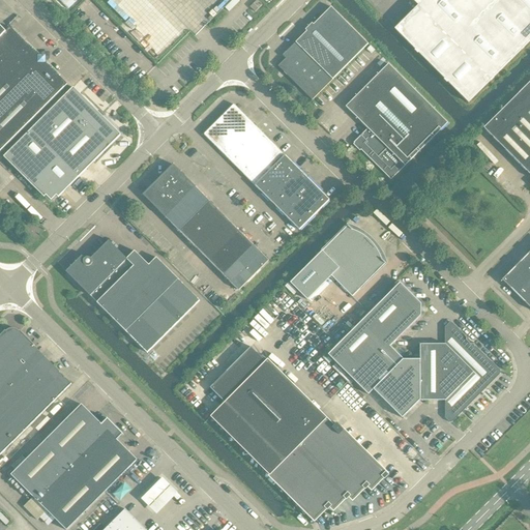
[(253,5),(258,9),(262,5),(257,0),(253,5)]
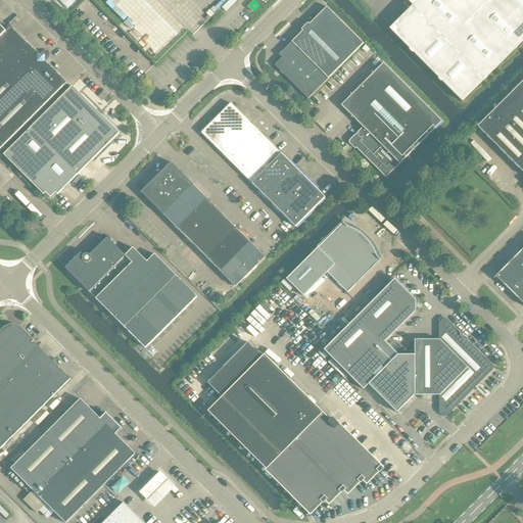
[(522,0),(406,0),(413,6),(389,30),(403,44),(462,102),(522,40),(522,0)]
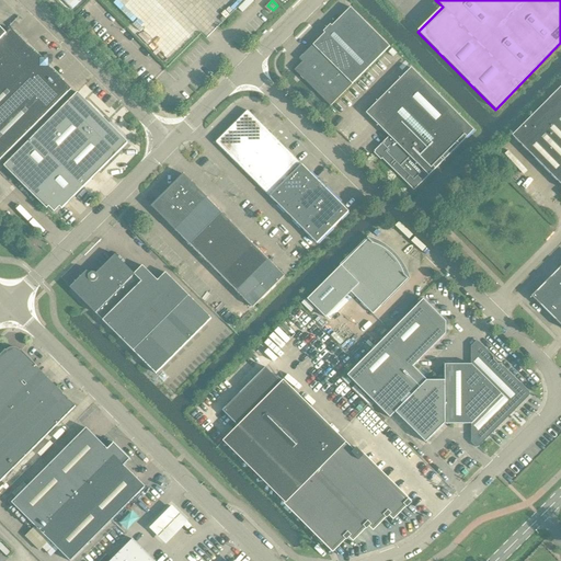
[(304,55),(308,59),(296,71),(330,106),(390,47),(351,8),(304,55)]
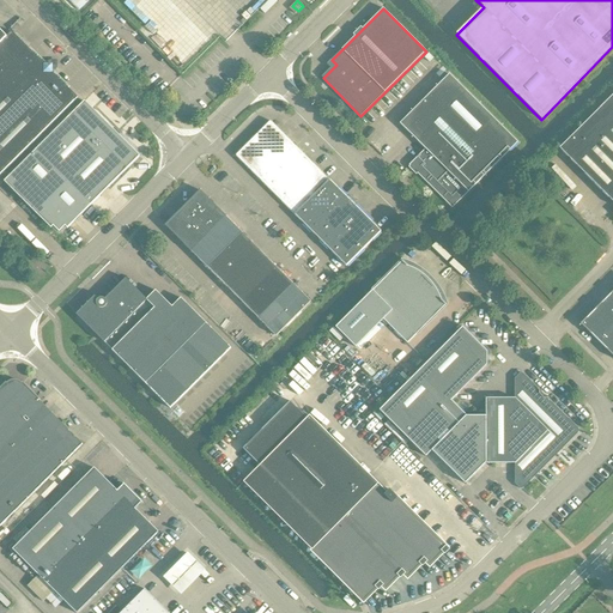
[(5,36),(0,40),(0,175),(78,98),(12,32),(6,37),(5,36)]
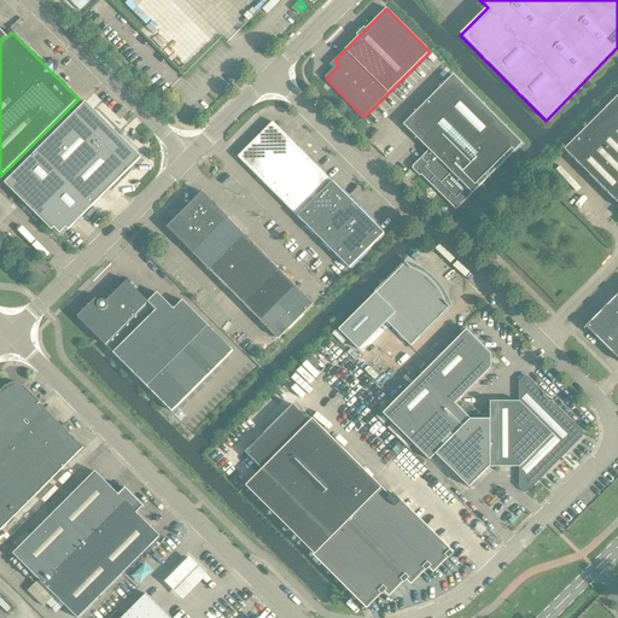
[(453,75),(403,126),(429,151),(413,167),(455,210),(522,144),(453,75)]
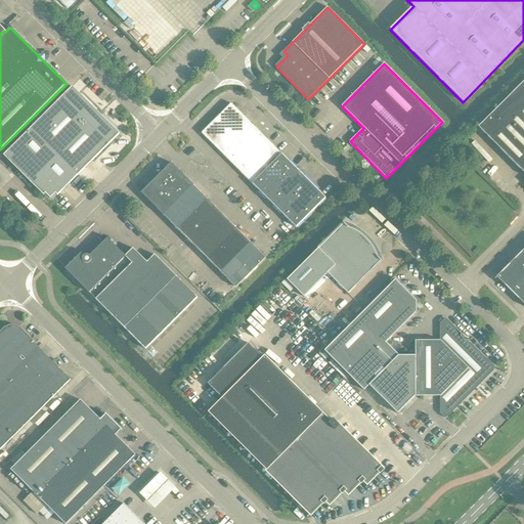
[(523,81),(478,127),(523,173),(523,81)]
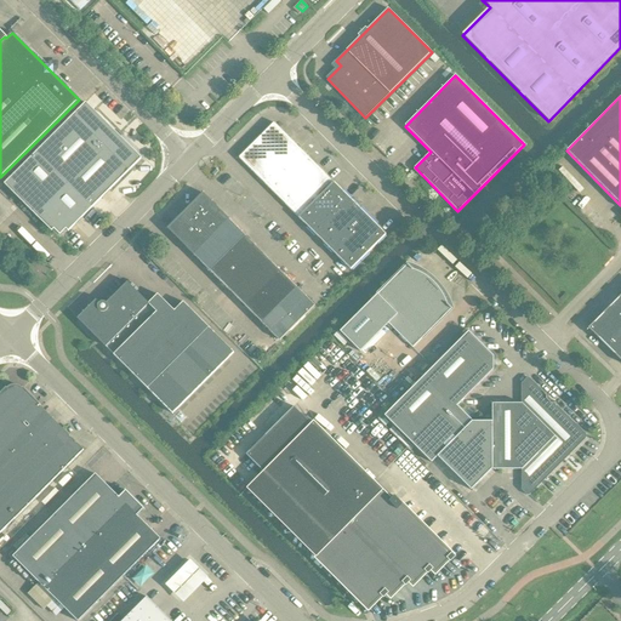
[(45,144),(101,199),(141,159),(86,103),(45,144)]
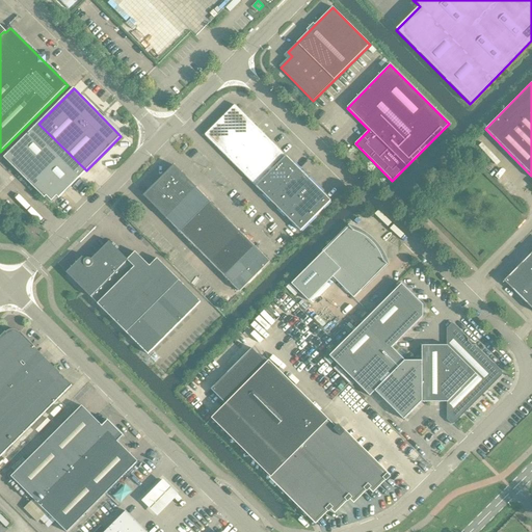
[(227,158),(242,142),(257,128),(234,105),(204,135),(227,158)]
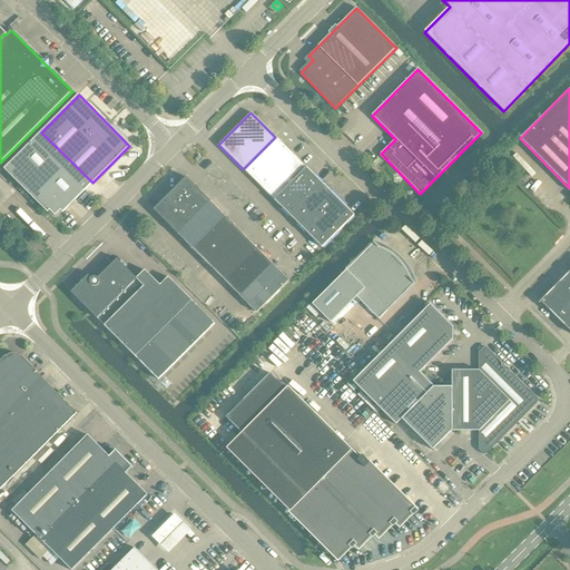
[(62,213),(92,183),(41,133),(5,169),(48,213),(49,210),(55,216),(60,210),(62,213)]
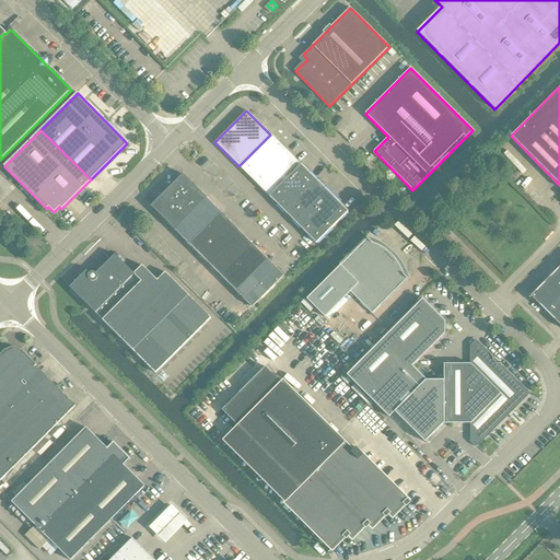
[(270,165),(286,150),(270,135),(255,150),(270,165)]
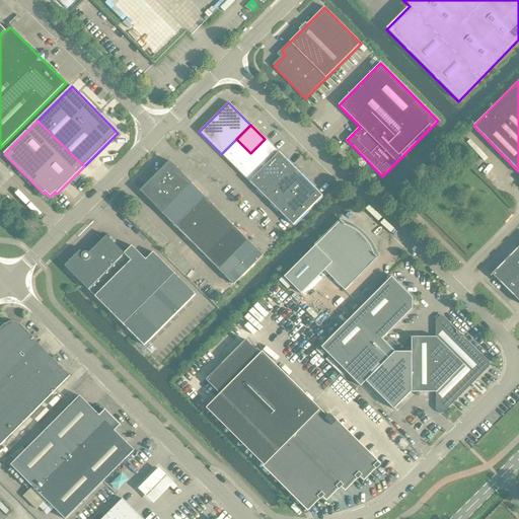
[(249,182),(279,153),(265,139),(250,153),(236,139),(221,154),(249,182)]
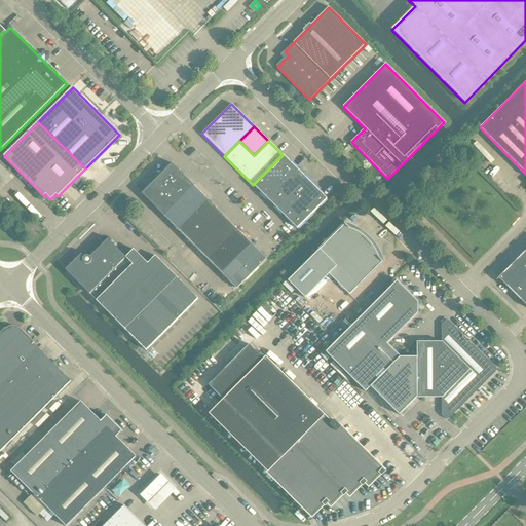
[(297,229),(312,214),(327,199),(283,155),(253,185),(297,229)]
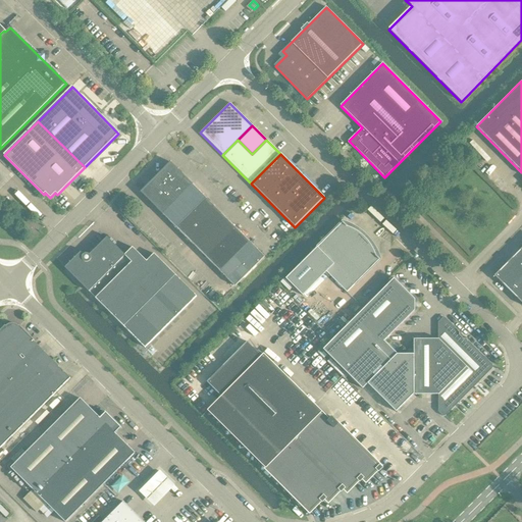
[(192,214),(207,199),(170,163),(141,193),(162,214),(177,200),(192,214)]
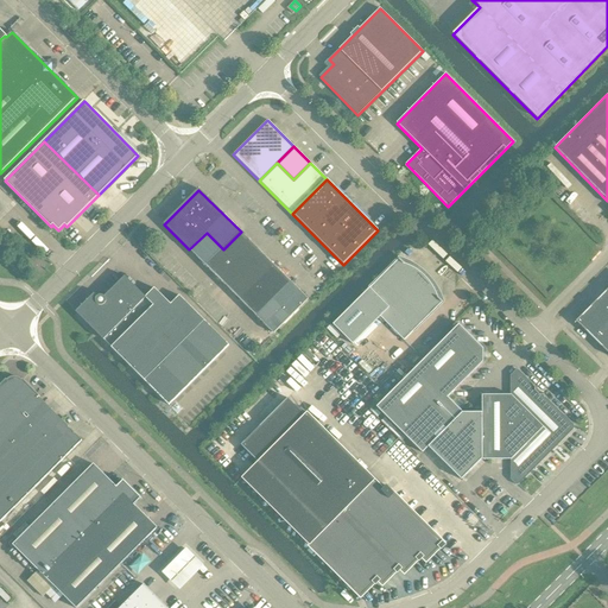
[(240,266),(258,249),(241,232),(223,249),(240,266)]
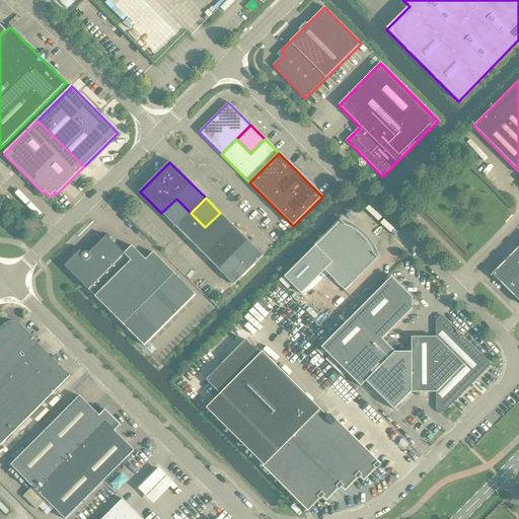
[(176,227),(191,213),(176,199),(161,213),(176,227)]
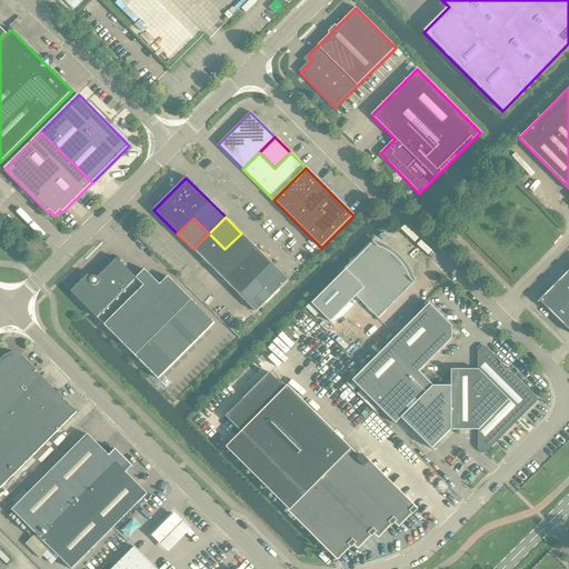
[(209,266),(225,249),(209,233),(193,249),(209,266)]
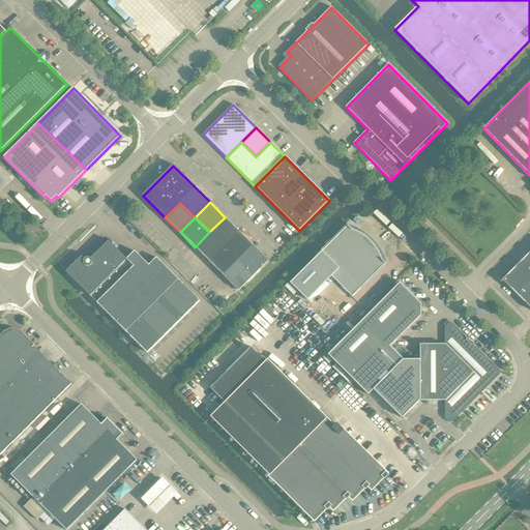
[(209,262),(224,246),(239,232),(225,217),(209,232),(195,247),(209,262)]
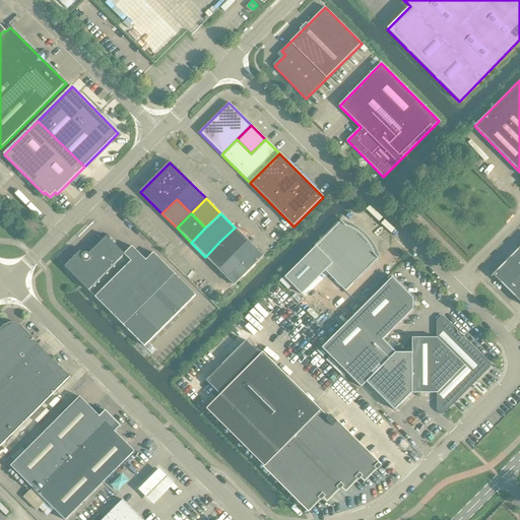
[(345,291),(374,263),(378,259),(374,254),(372,248),(368,242),(364,237),(358,233),(351,229),(345,225),(341,221),(284,278),(302,295),(323,273),(327,277),(329,275),(345,291)]
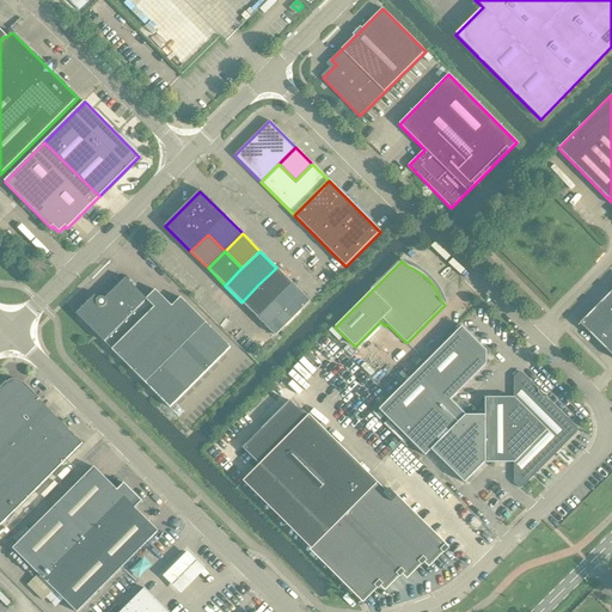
[(258,319),(275,301),(293,285),(276,268),(258,285),(242,303),(258,319)]
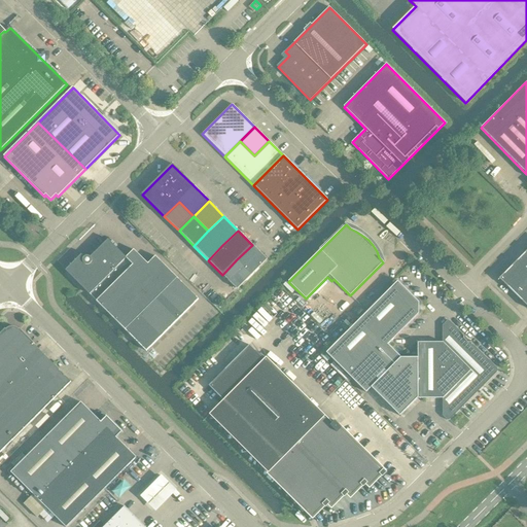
[(65,271),(146,351),(199,300),(155,256),(147,265),(134,250),(126,257),(108,240),(88,260),(81,254),(65,271)]
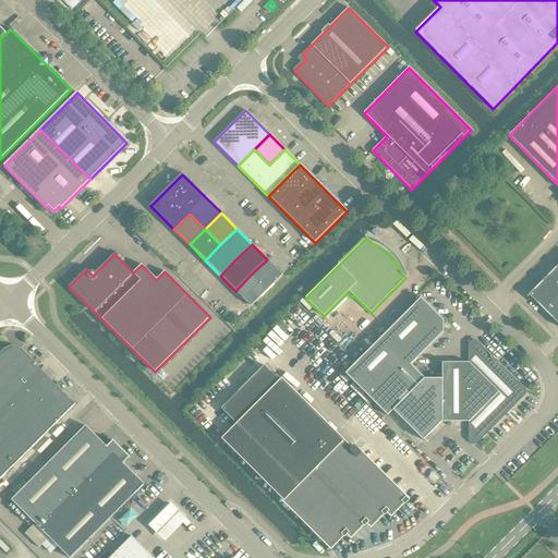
[(251,306),(267,291),(282,275),(267,259),(251,275),(235,291),(251,306)]
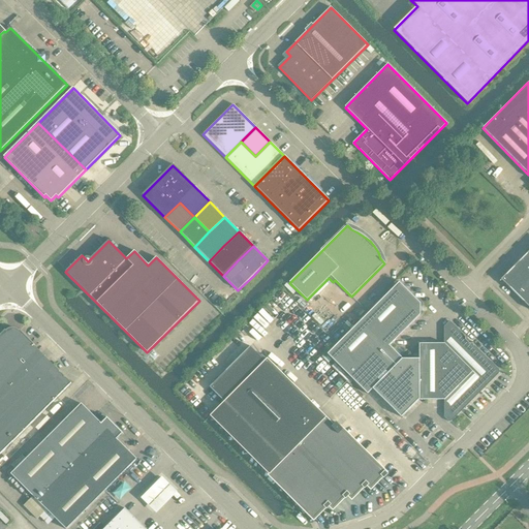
[(528,280),(528,254),(528,253),(527,254),(519,262),(515,267),(528,280)]
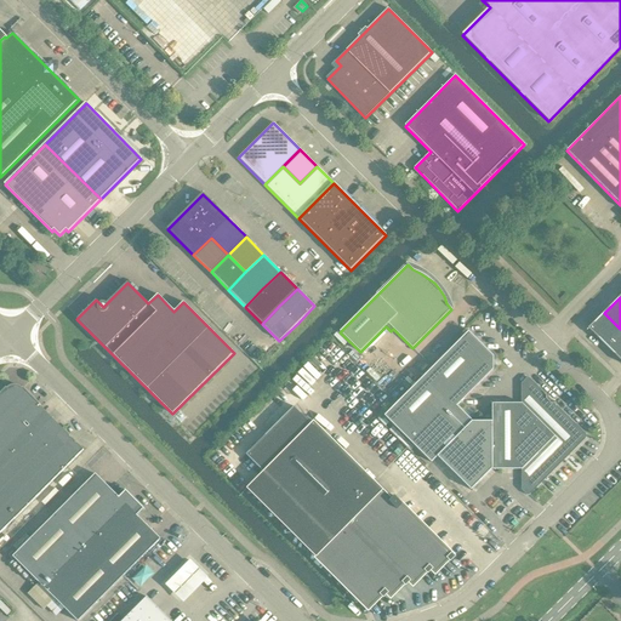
[(607,347),(620,332),(620,329),(604,313),(603,313),(604,314),(594,324),(593,323),(588,329),(598,339),(607,347)]
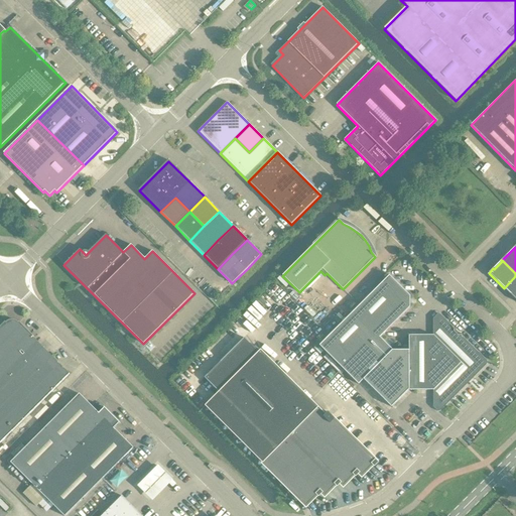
[(359,385),(364,380),(393,351),(380,338),(409,308),(410,308),(410,296),(409,296),(389,276),(319,346),(359,385)]
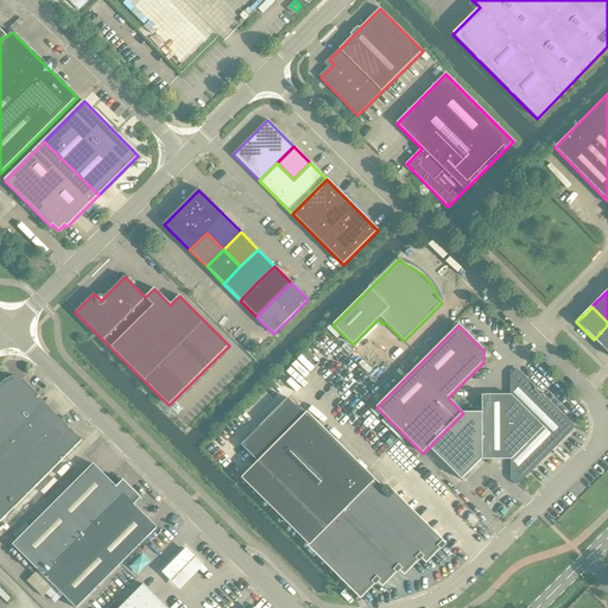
[(607,325),(594,340),(603,348),(602,349),(607,354),(607,325)]
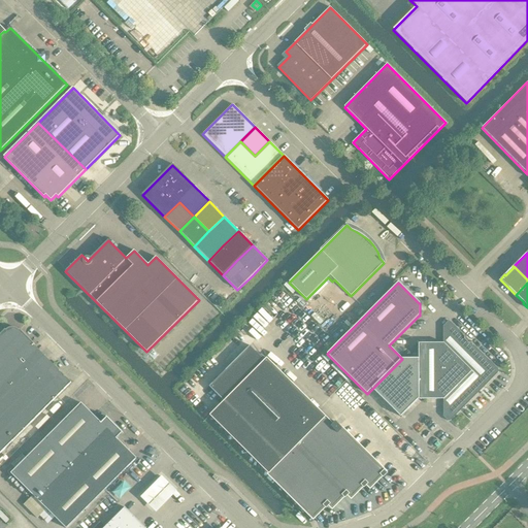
[(402,359),(372,389),(400,418),(419,399),(419,400),(443,400),(443,417),(448,422),(450,422),(498,372),(498,371),(450,322),(448,322),(443,327),(443,343),(419,343),(419,359),(402,359)]
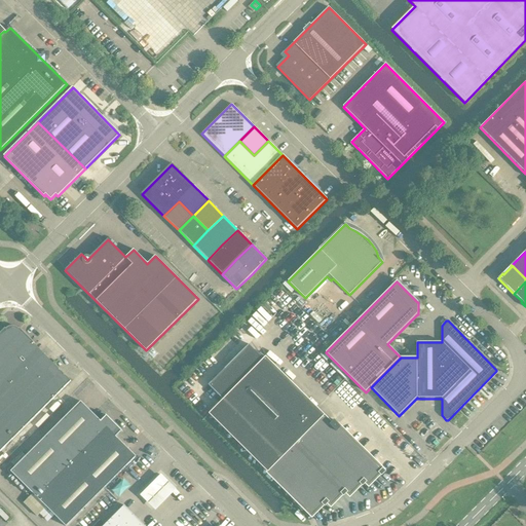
[(0,442),(5,447),(71,381),(65,376),(63,376),(59,372),(59,370),(33,344),(34,343),(20,329),(17,330),(6,330),(5,329),(0,333),(0,442)]
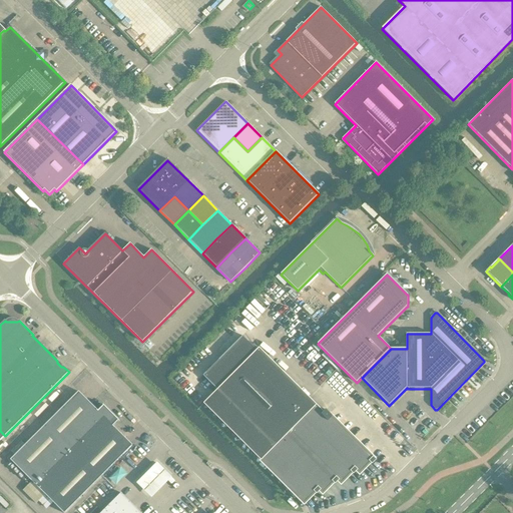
[(203,376),(217,390),(275,447),(261,460),(305,503),(316,492),(317,493),(320,490),(323,493),(334,482),(336,483),(338,480),(341,483),(353,472),(354,473),(357,470),(360,473),(371,462),(372,463),(375,461),(332,418),(333,417),(326,411),(324,413),(260,349),(258,351),(242,336),(203,376)]
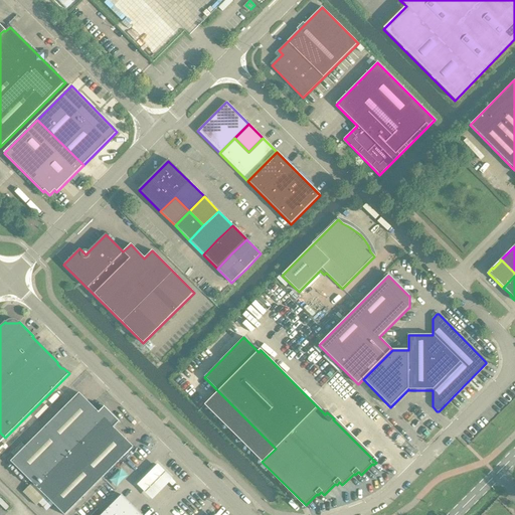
[(79,393),(10,462),(63,514),(65,514),(133,448),(114,428),(120,422),(104,406),(98,412),(79,393)]
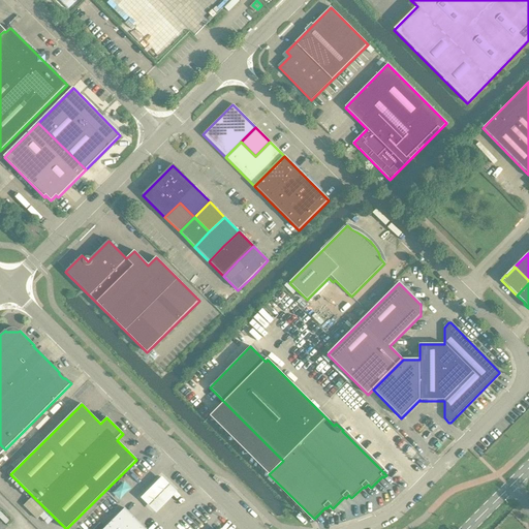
[(161,477),(139,498),(156,514),(177,492),(161,477)]
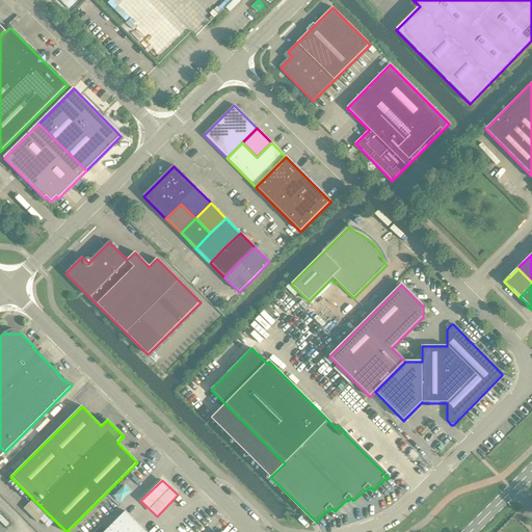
[(145,531),(126,511),(105,531),(145,531)]
